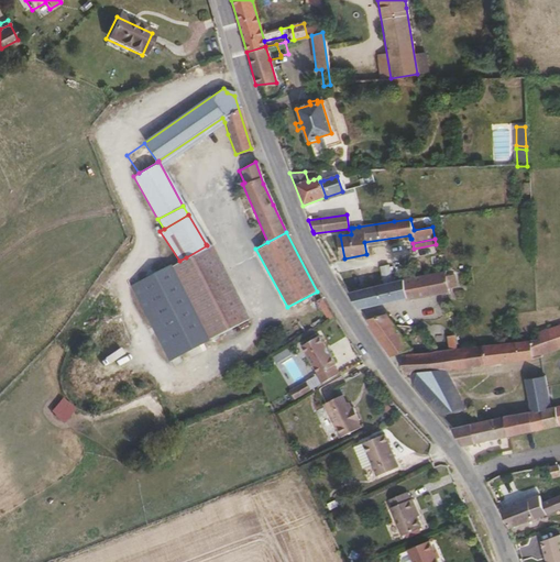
[(244,320),(207,245),(186,257),(204,291),(210,288),(215,298),(217,301),(219,306),(227,302),(229,307),(221,311),(224,317),(218,320),(223,332),(244,320)]
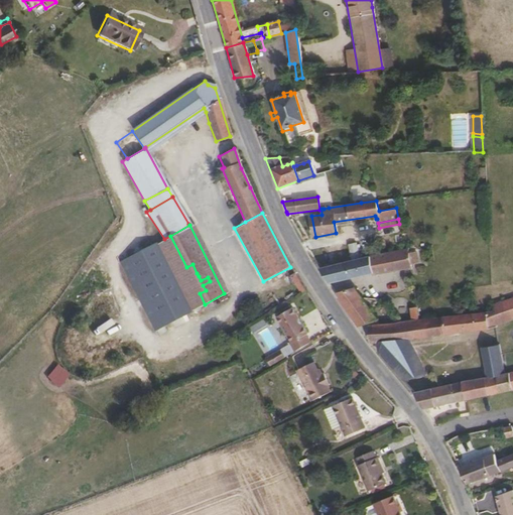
[(205,304),(200,293),(191,278),(190,276),(186,267),(170,236),(164,239),(118,262),(153,331),(205,304)]
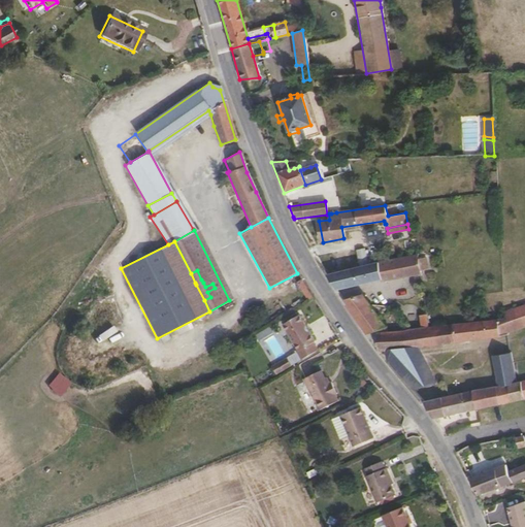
[(368,264),(364,248),(356,250),(359,266),(368,264)]
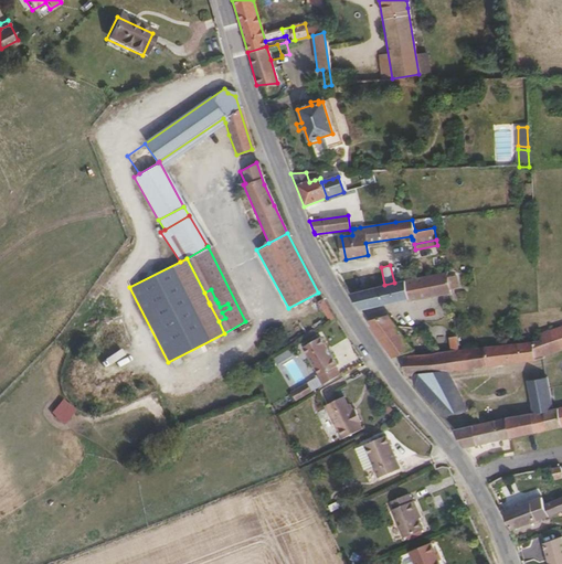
[(456,289),(454,276),(446,277),(445,274),(402,280),(394,283),(384,285),(348,294),(358,310),(405,299),(406,301),(448,293),(448,290),(456,289)]
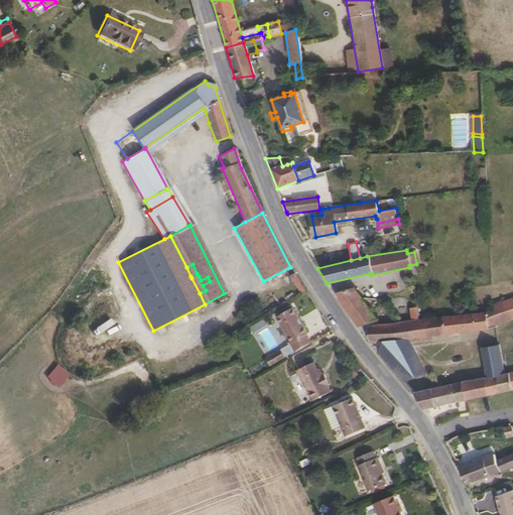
[(197,273),(193,264),(186,267),(190,276),(197,273)]
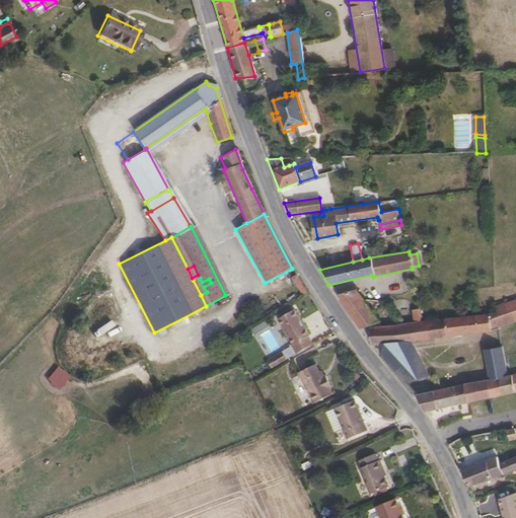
[(307,292),(301,282),(296,275),(291,278),(301,295),(307,292)]
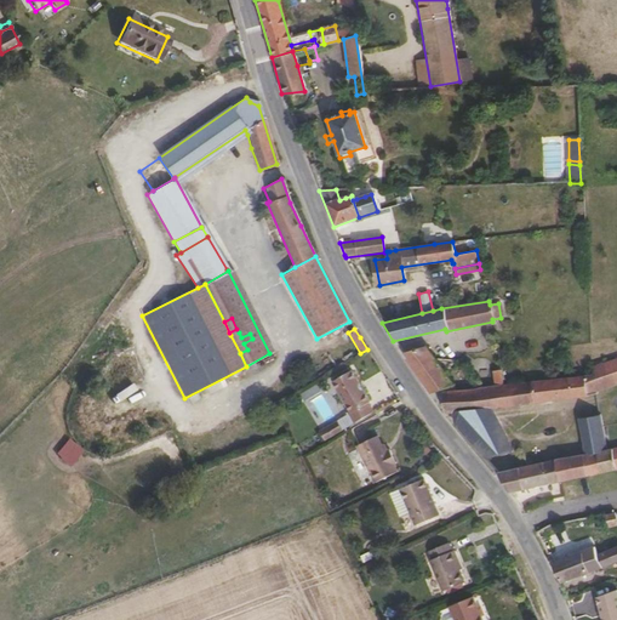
[(244,343),(252,339),(250,334),(241,337),(239,333),(230,335),(240,353),(247,350),(244,343)]
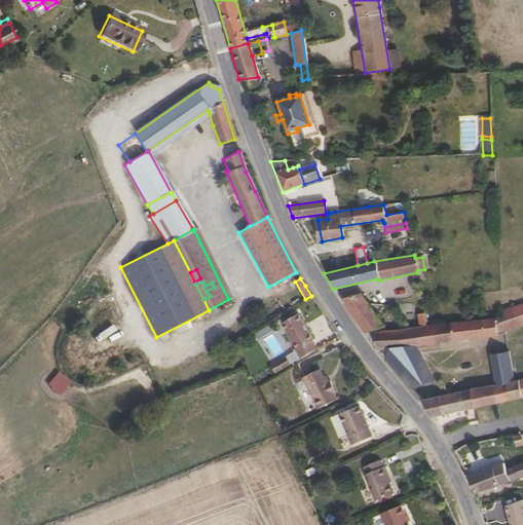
[(382,325),(368,305),(360,294),(340,299),(342,302),(342,303),(363,333),(382,325)]
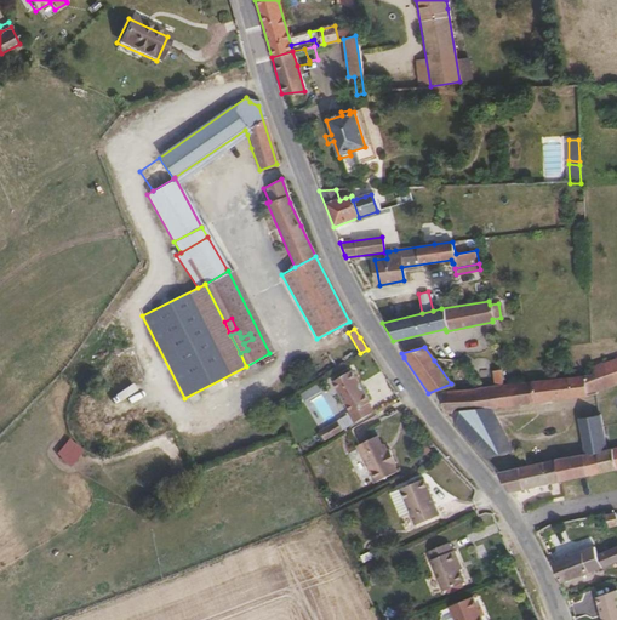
[(486,407),(572,396),(592,393),(592,391),(616,382),(616,357),(599,363),(598,359),(587,363),(588,374),(478,388),(439,392),(441,413),(450,411),(473,408),(486,407)]
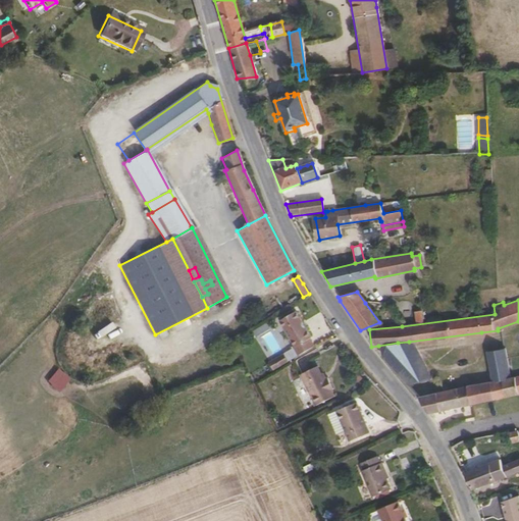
[(279,321),(296,313),(296,311),(279,320),(279,321)]
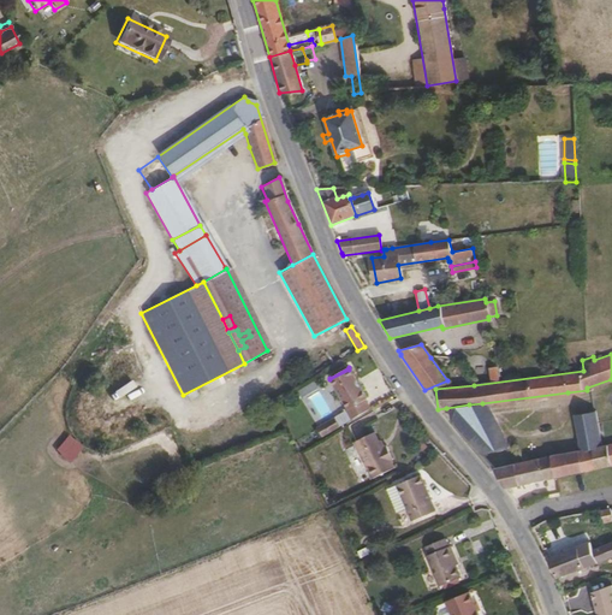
[(364,397),(349,370),(330,379),(334,388),(333,389),(339,400),(340,398),(345,408),(344,409),(349,419),(368,408),(363,400),(364,397)]
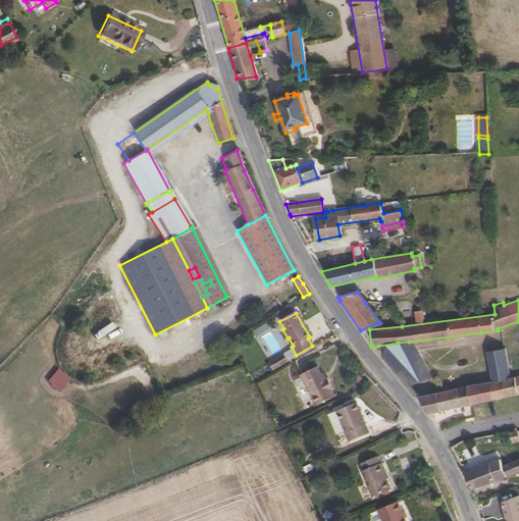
[(429,376),(409,342),(398,343),(378,346),(379,355),(416,397),(437,393),(435,388),(429,376)]
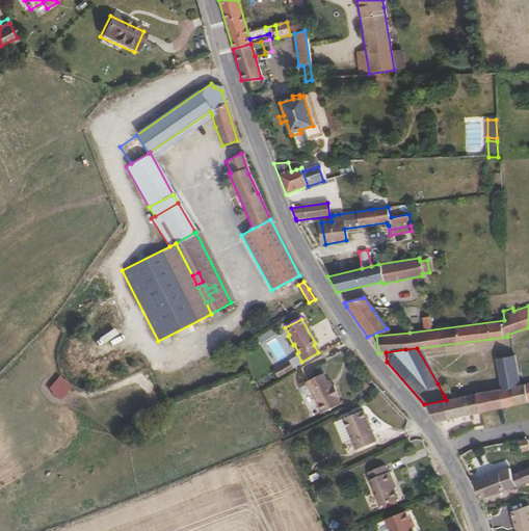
[(301,362),(297,353),(279,364),(283,371),(301,362)]
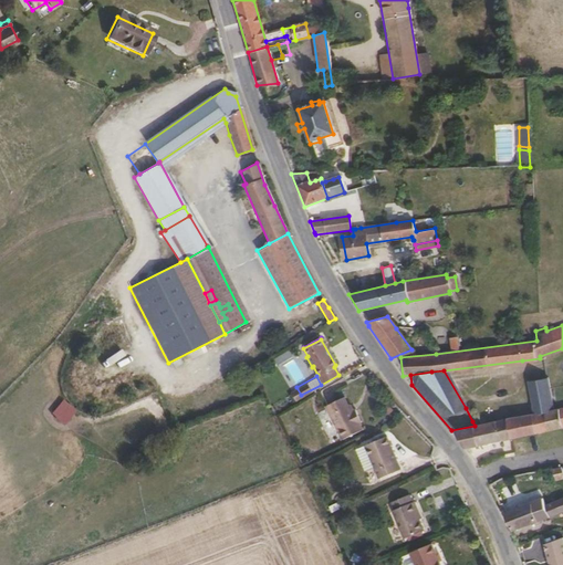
[(553,409),(545,376),(525,380),(529,395),(475,407),(481,420),(531,410),(532,414),(553,409)]
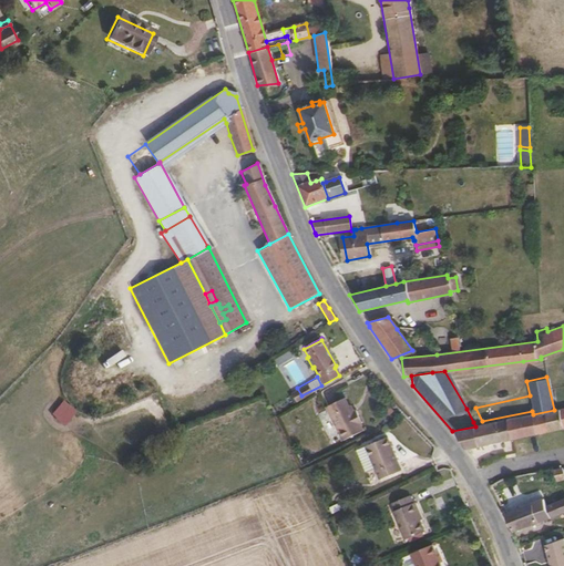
[(301,395),(297,388),(291,391),(296,399),(301,395)]
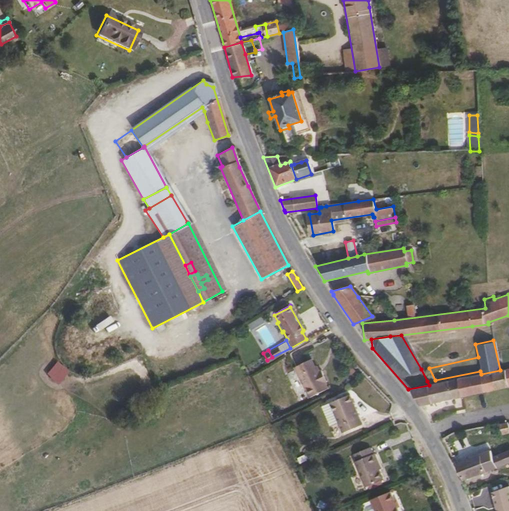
[(326,379),(321,368),(318,370),(311,357),(294,366),(307,395),(326,386),(324,380),(326,379)]
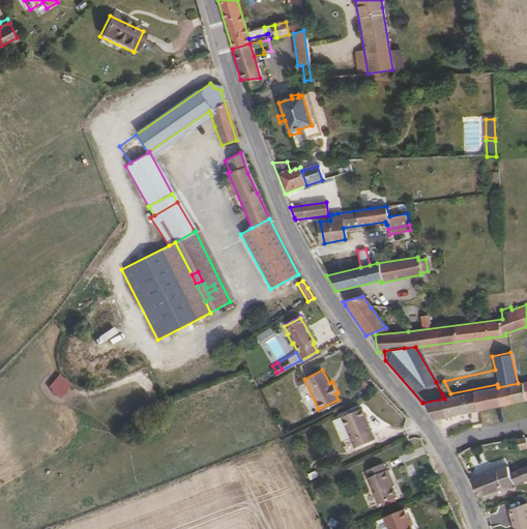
[(58,399),(69,384),(56,374),(45,389),(58,399)]
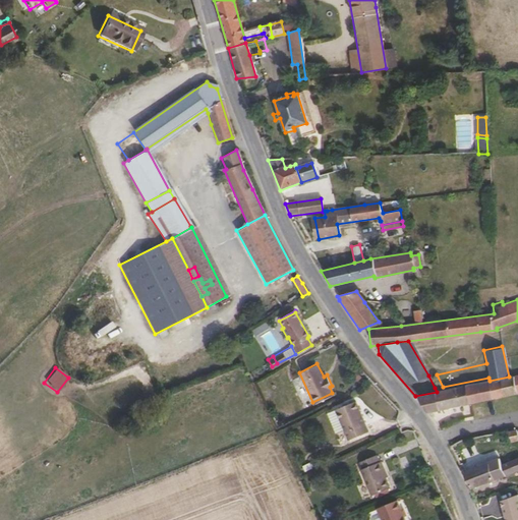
[(443,387),(437,374),(428,376),(435,388),(443,387)]
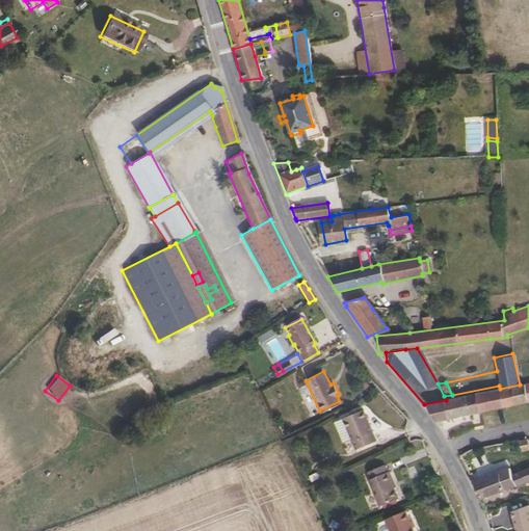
[(478,412),(528,400),(528,382),(520,385),(500,389),(474,395),(478,412)]
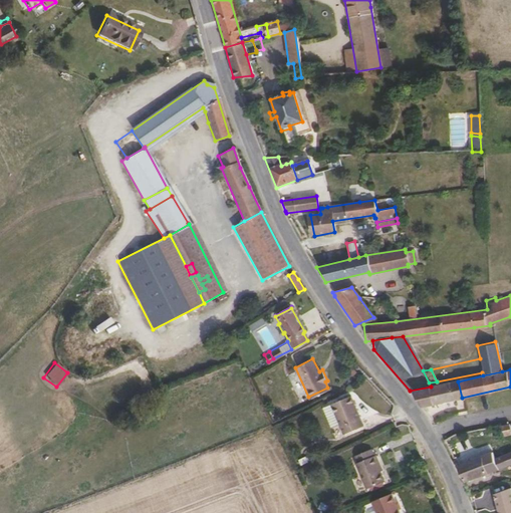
[(462,398),(458,381),(431,387),(410,391),(419,407),(462,398)]
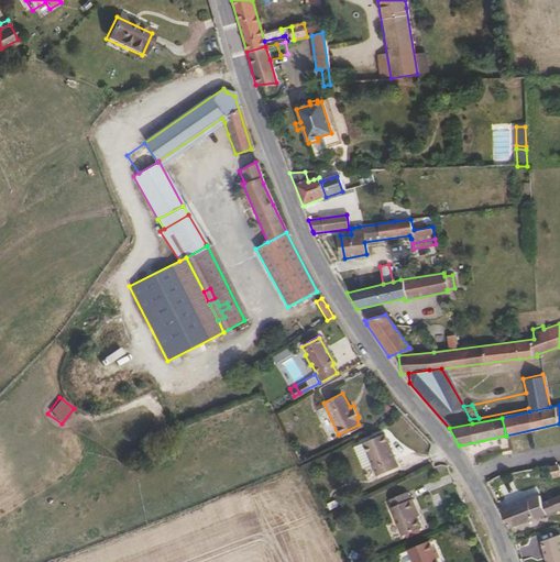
[(398,464),(383,431),(362,441),(372,463),(373,465),(369,467),(373,476),(398,464)]
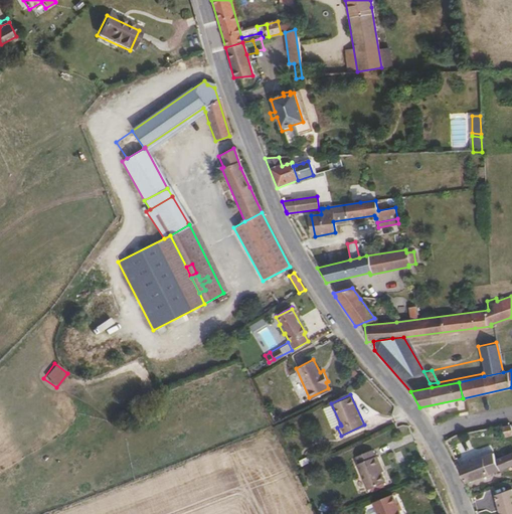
[(340,423),(331,403),(323,407),(332,426),(340,423)]
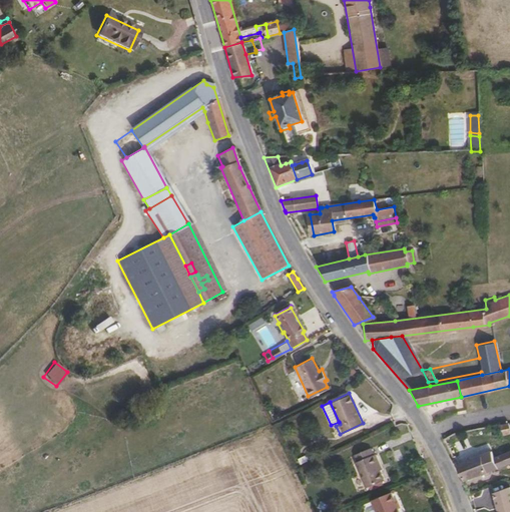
[(509,434),(504,423),(496,424),(500,434),(509,434)]
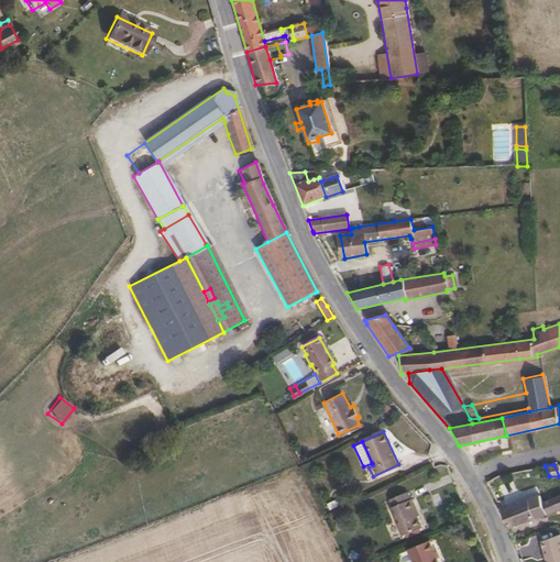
[(500,499),(490,478),(484,482),(494,502),(500,499)]
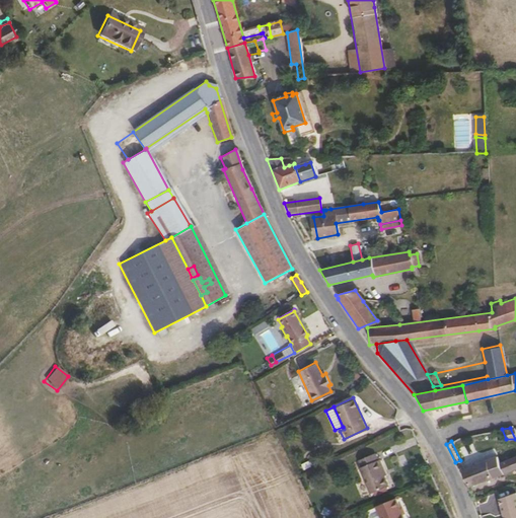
[(387,485),(381,467),(383,466),(379,457),(377,458),(374,451),(358,457),(360,464),(359,465),(369,492),(387,485)]
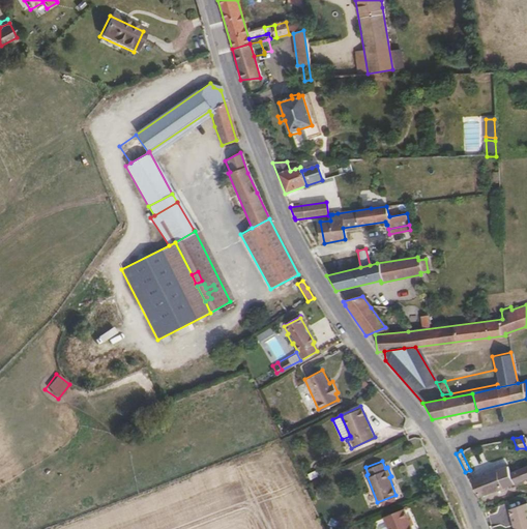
[(475,498),(526,478),(526,467),(526,465),(513,470),(510,466),(505,468),(504,467),(485,475),(469,480),(475,498)]
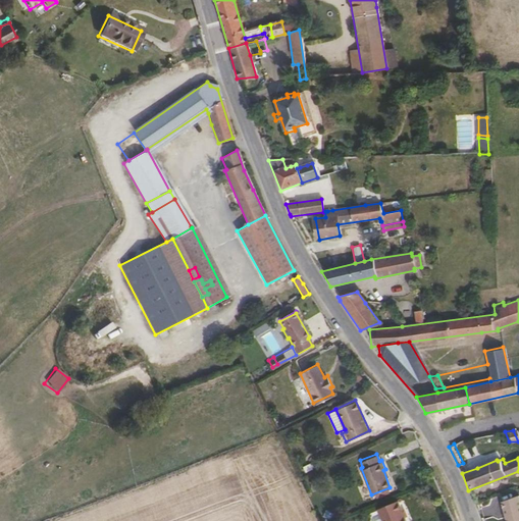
[(518,520),(518,511),(516,498),(497,503),(501,520),(518,520)]
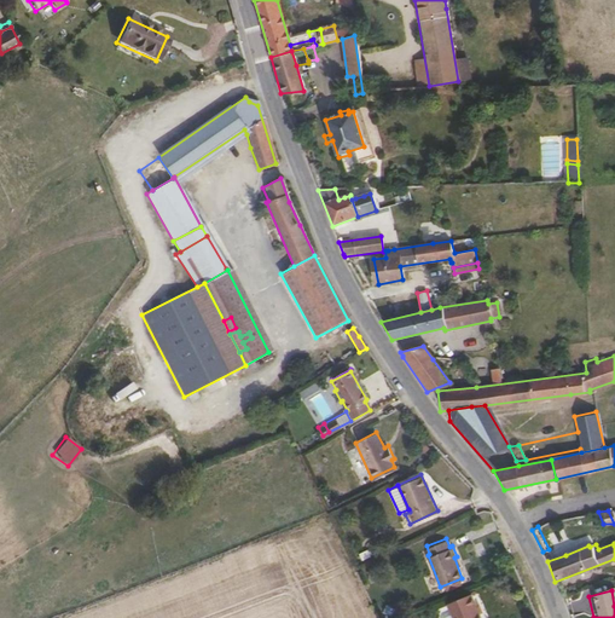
[(480,617),(470,593),(446,602),(450,613),(451,617),(480,617)]
